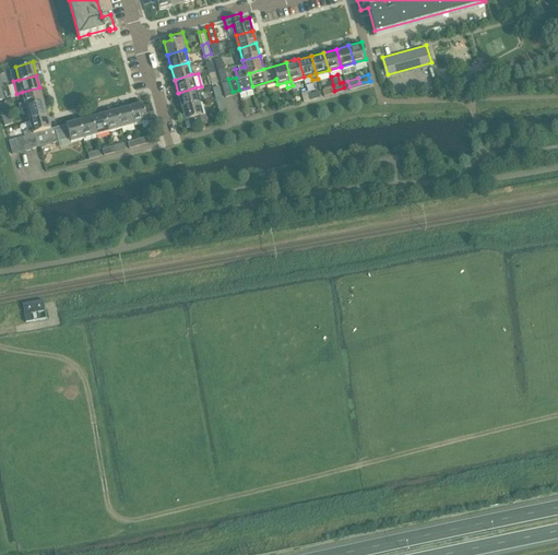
[(233,92),(228,79),(222,81),(226,93),(233,92)]
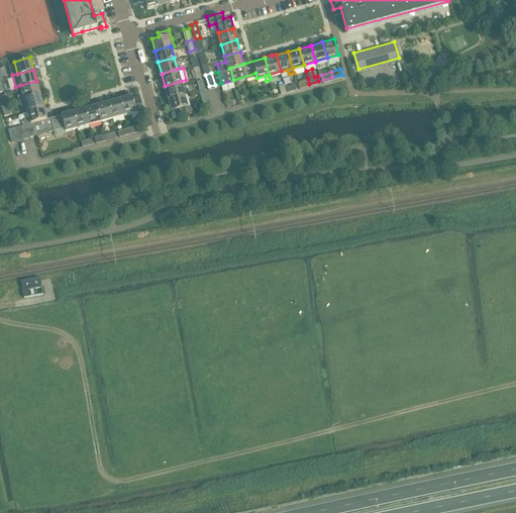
[(197,79),(200,88),(205,87),(203,78),(197,79)]
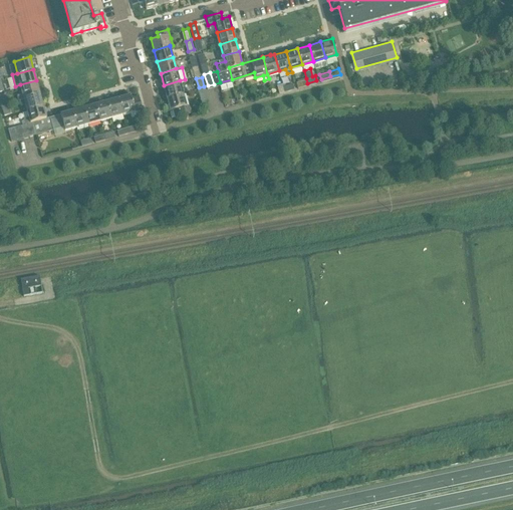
[(306,78),(296,80),(298,86),(307,83),(306,78)]
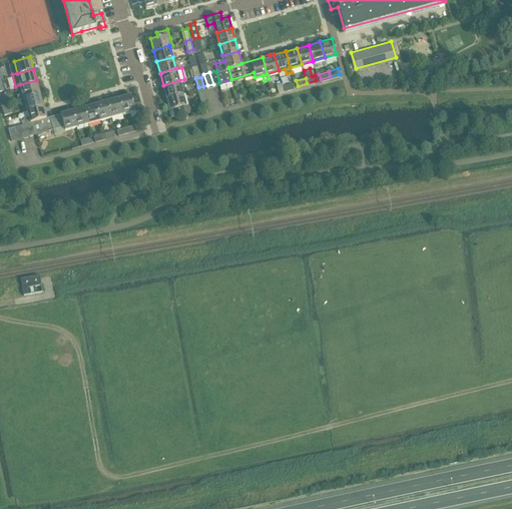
[(19,97),(23,96),(40,92),(36,80),(20,84),(22,91),(17,93),(19,97)]
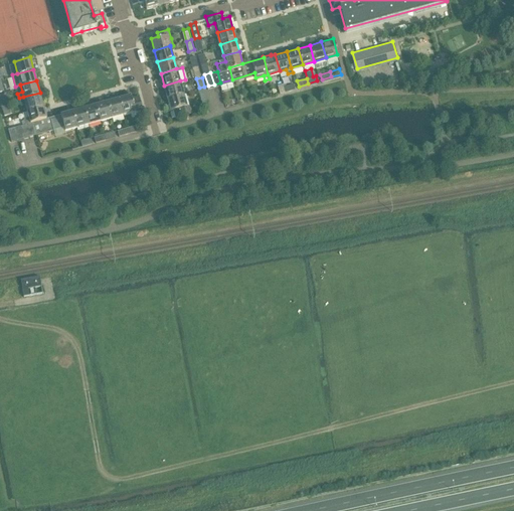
[(180,80),(164,86),(167,97),(183,93),(180,80)]
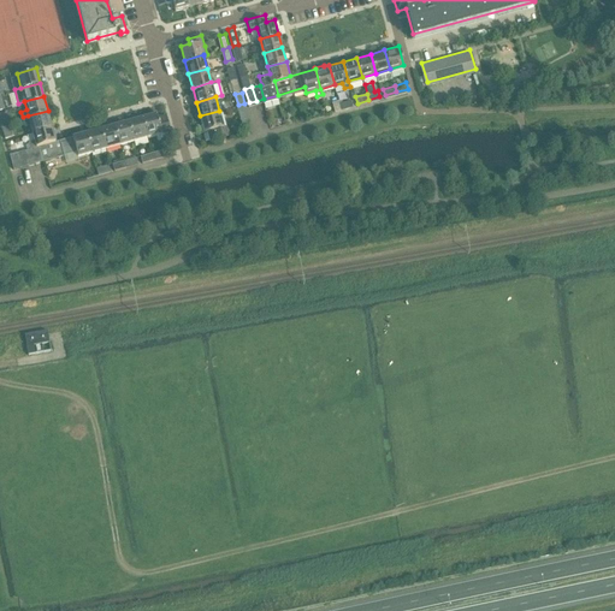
[(350,99),(339,101),(341,108),(352,105),(350,99)]
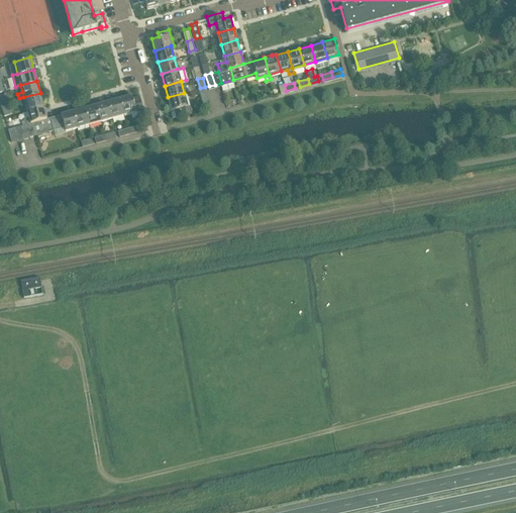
[(205,87),(200,88),(203,101),(209,99),(205,87)]
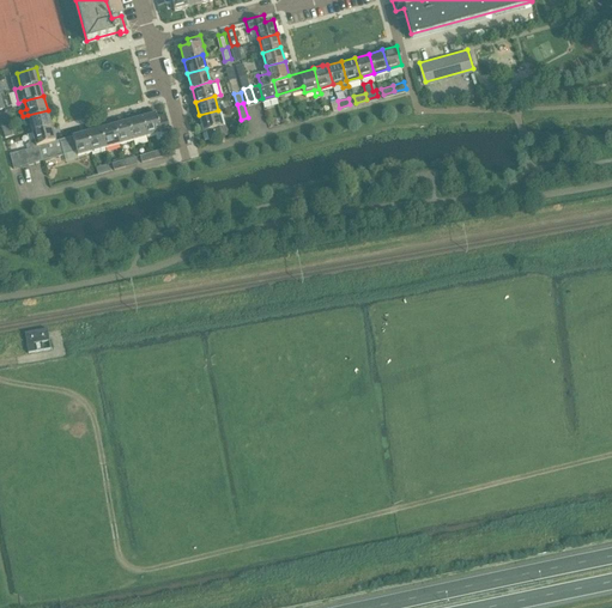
[(28,115),(32,129),(52,123),(48,110),(28,115)]
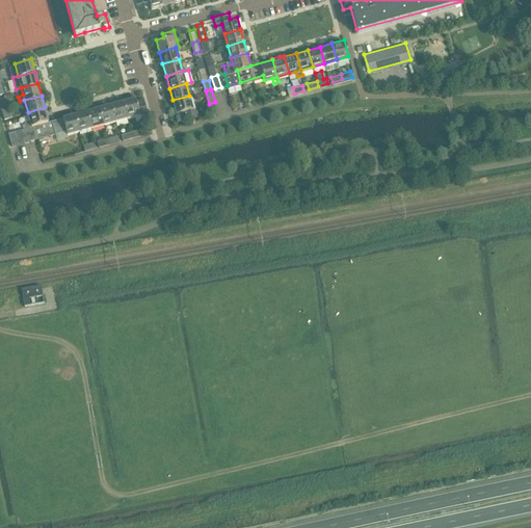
[(123,99),(128,116),(147,110),(143,97),(136,99),(135,96),(123,99)]
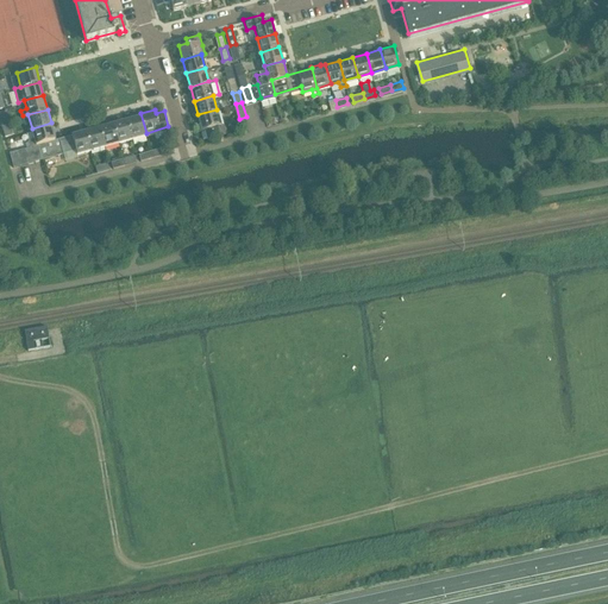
[(217,109),(198,114),(201,129),(207,127),(210,137),(226,132),(224,123),(220,111),(217,112),(217,109)]
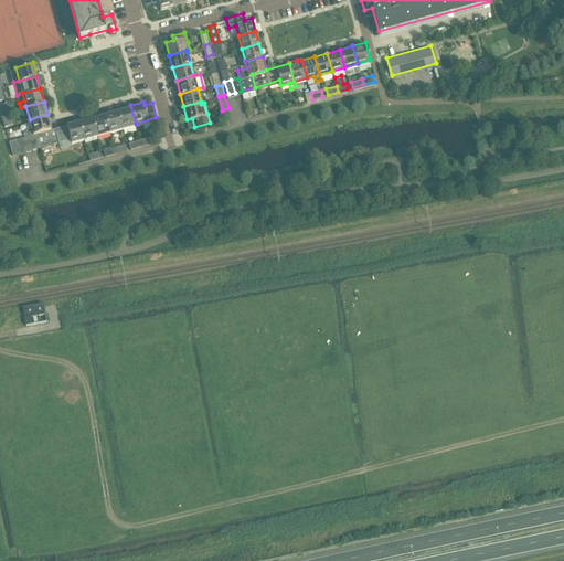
[(118,109),(123,127),(136,124),(130,105),(118,109)]
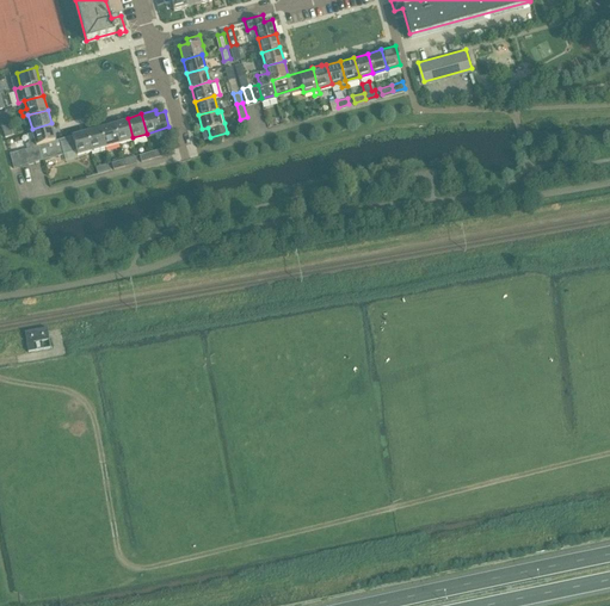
[(114,122),(119,141),(133,137),(128,118),(114,122)]
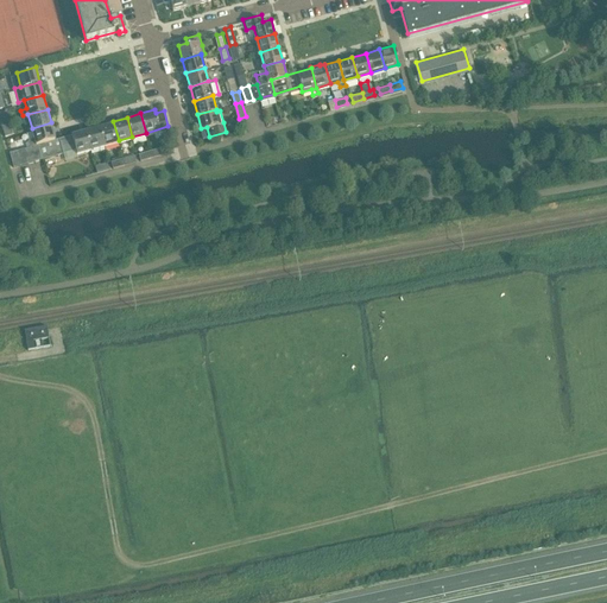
[(8,120),(2,121),(5,133),(12,131),(8,120)]
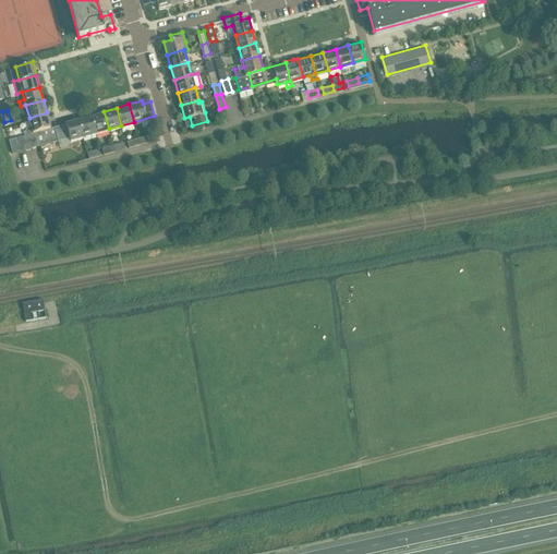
[(92,115),(96,132),(109,129),(104,111),(92,115)]
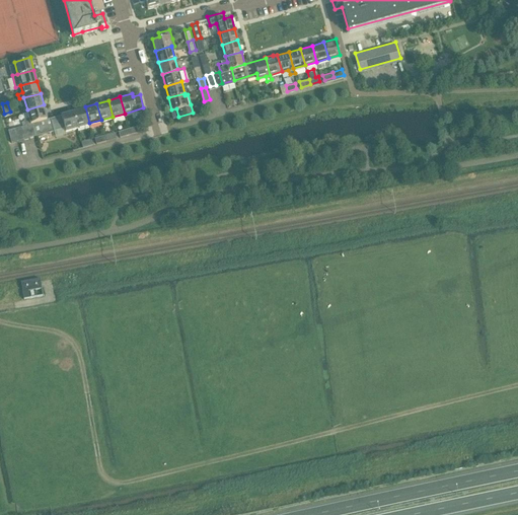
[(22,118),(24,124),(26,123),(27,127),(33,125),(32,121),(47,117),(44,104),(27,109),(28,117),(22,118)]
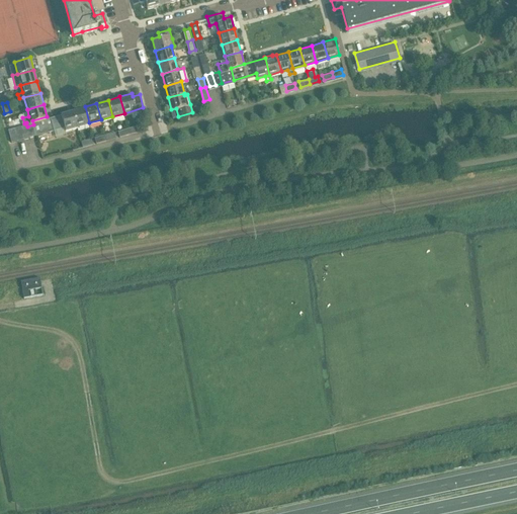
[(73,109),(77,125),(89,122),(85,106),(73,109)]
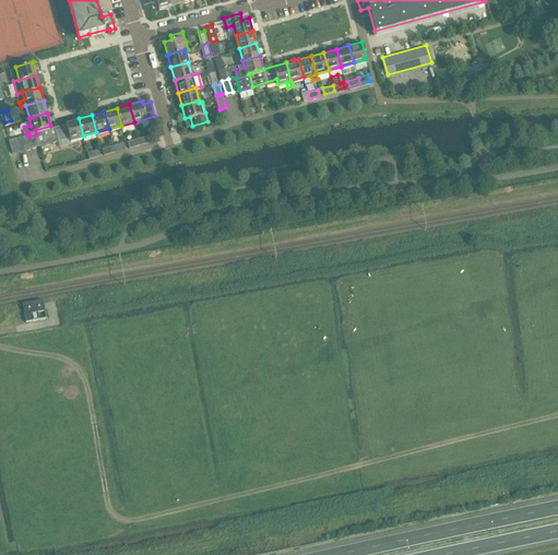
[(35,130),(36,134),(39,143),(70,136),(71,140),(83,136),(79,118),(50,126),(35,130)]
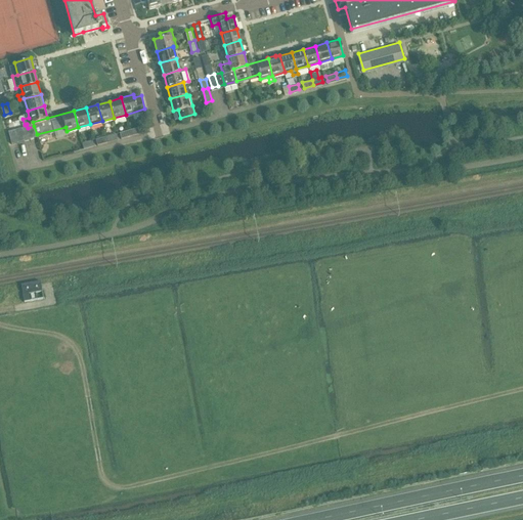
[(25,125),(22,125),(25,138),(31,136),(28,128),(27,124),(25,125)]
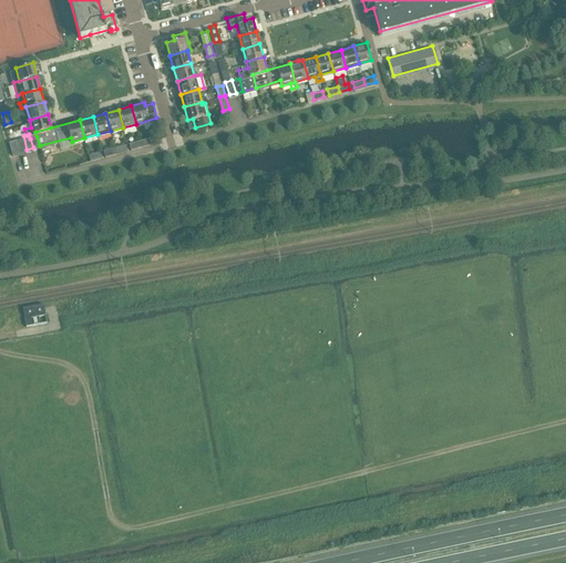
[(23,135),(16,137),(20,151),(27,150),(23,135)]
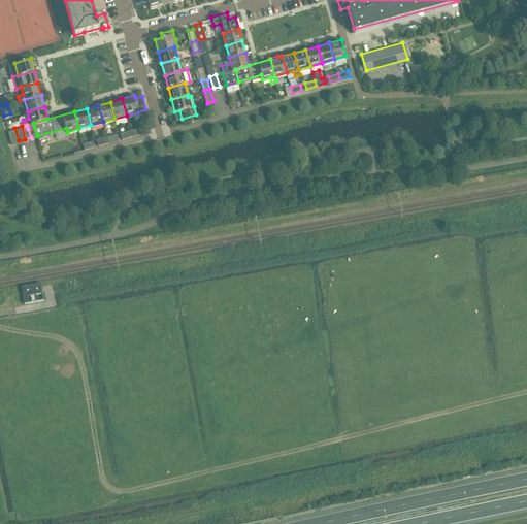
[(142,126),(131,129),(132,134),(143,131),(142,126)]
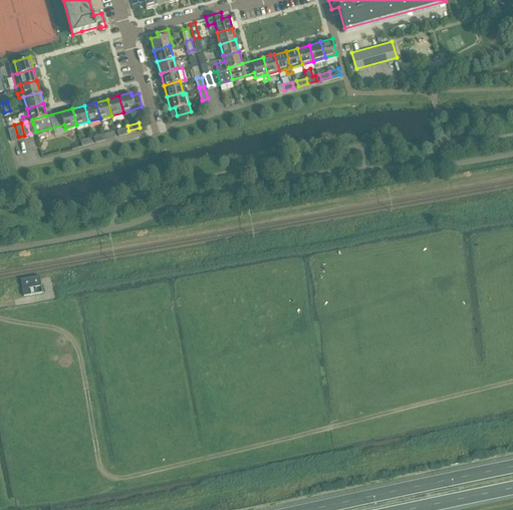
[(33,123),(27,125),(30,134),(36,132),(33,123)]
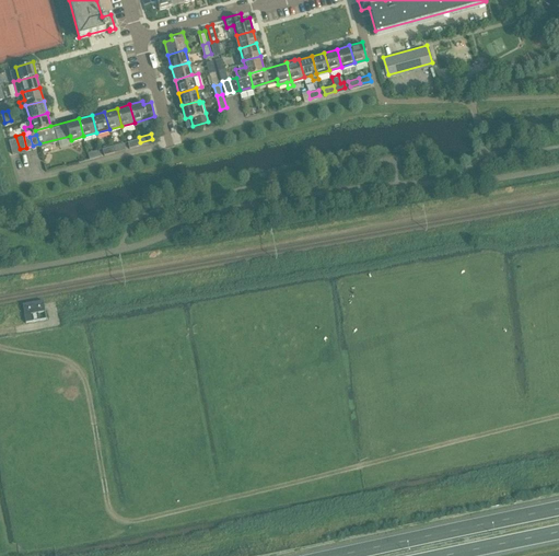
[(20,149),(15,136),(9,138),(13,151),(20,149)]
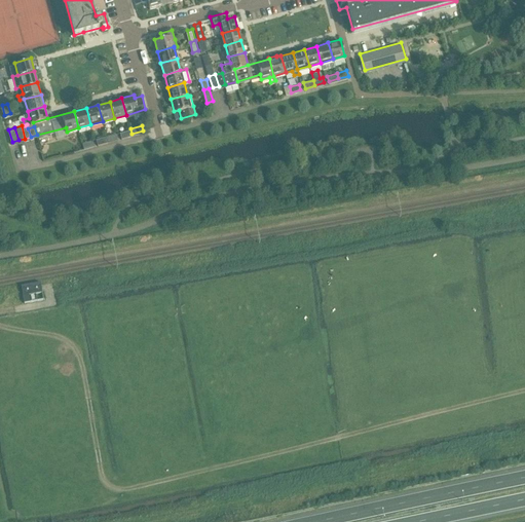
[(132,134),(130,128),(120,132),(122,137),(132,134)]
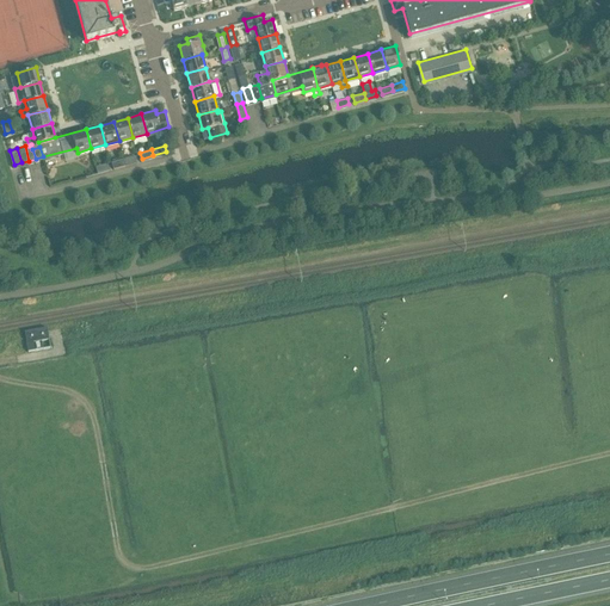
[(135,154),(123,156),(125,164),(137,160),(135,154)]
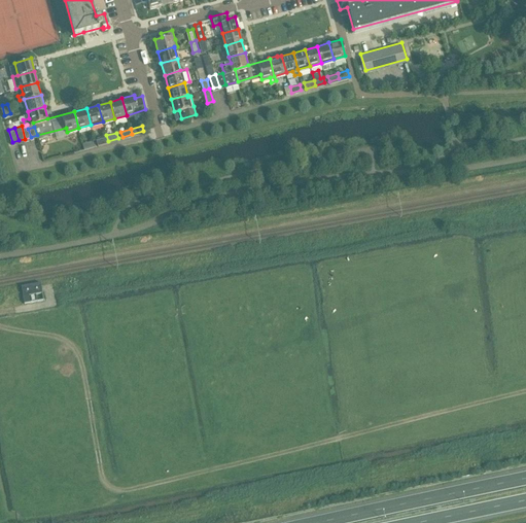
[(108,141),(106,135),(97,138),(98,143),(108,141)]
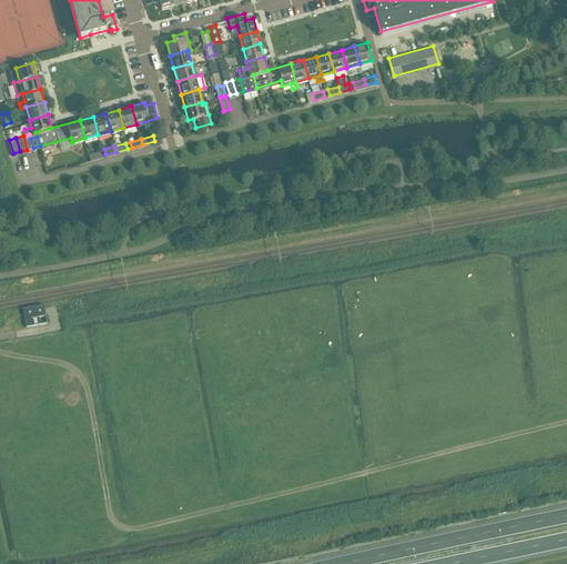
[(89,153),(91,159),(102,155),(100,150),(89,153)]
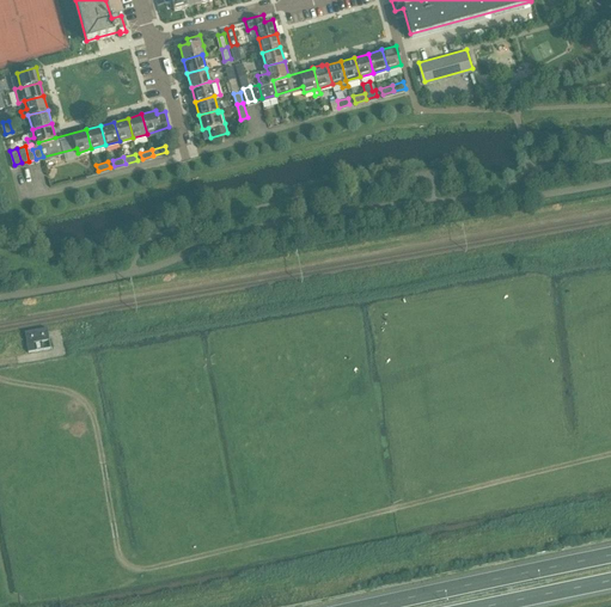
[(48,325),(25,329),(29,349),(36,348),(35,339),(42,338),(50,337),(48,325)]
